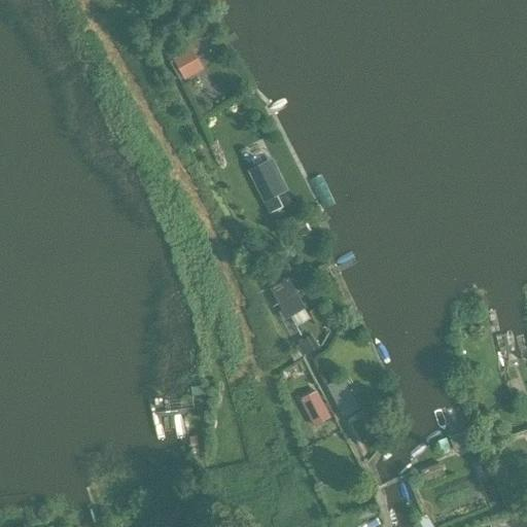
[(172,63),(181,79),(185,77),(186,77),(201,69),(200,69),(190,51),(176,60),(176,61),(172,63)]
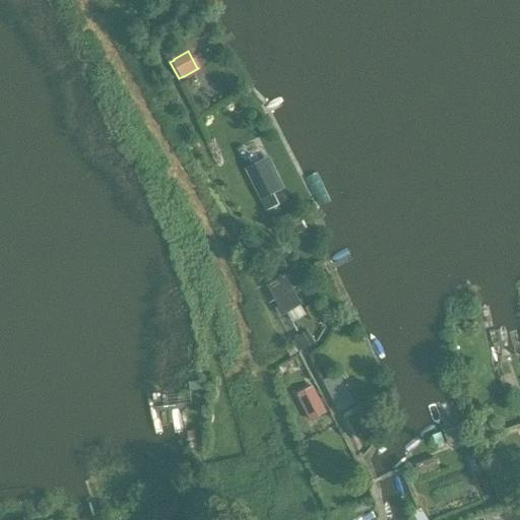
[(245,169),(260,200),(284,188),(269,156),(245,169)]
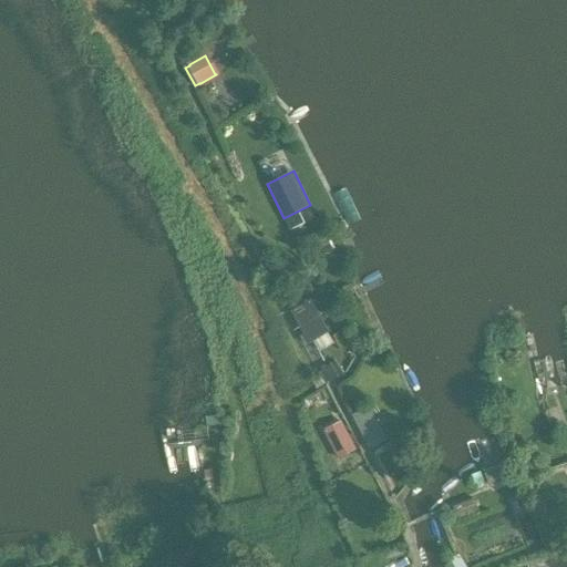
[(329,240),(316,247),(320,256),(333,249),(329,240)]
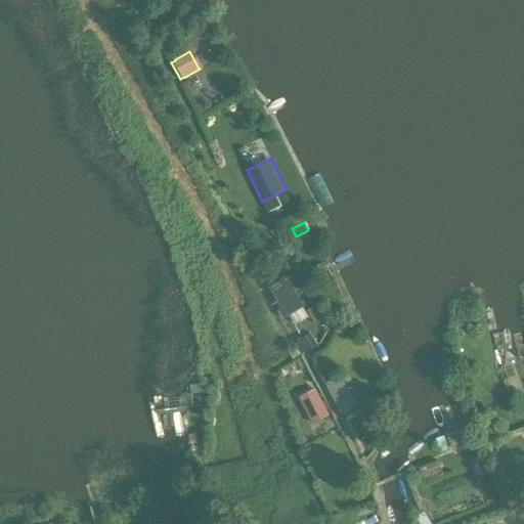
[(286,276),(268,288),(286,316),(303,306),(286,276)]
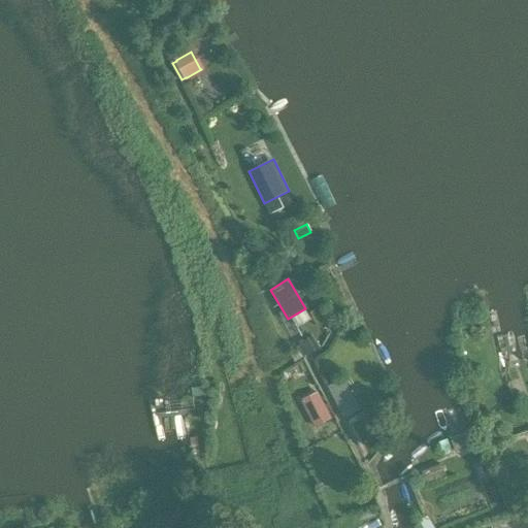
[(312,336),(299,343),(305,355),(319,347),(312,336)]
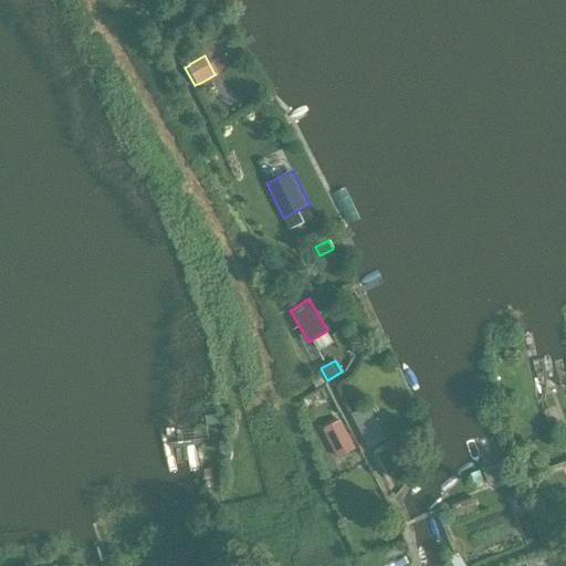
[(355,413),(371,446),(387,438),(371,406),(355,413)]
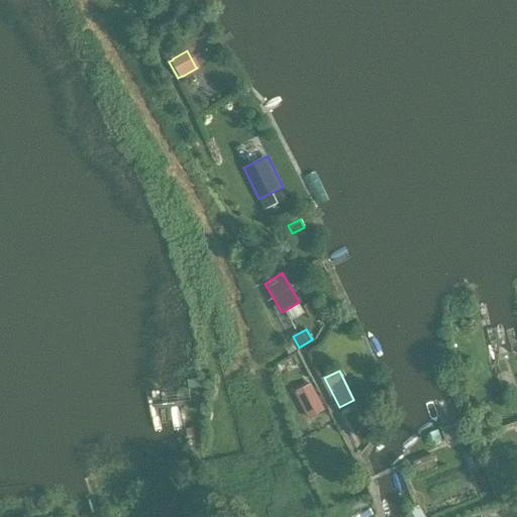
[(188,380),(189,389),(205,387),(204,378),(188,380)]
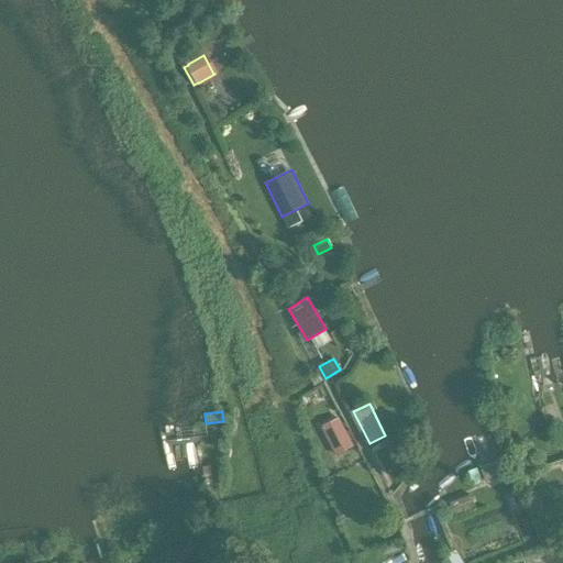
[(337,454),(351,446),(338,420),(322,428),(337,454)]
